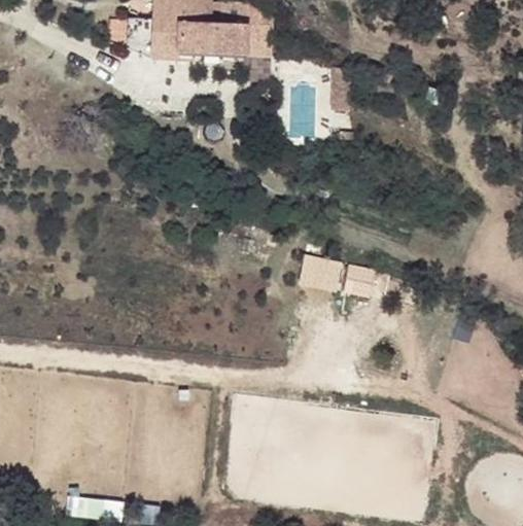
[(151,0),(151,56),(273,57),(273,15),(253,15),(253,21),(212,20),(212,0),(151,0)]
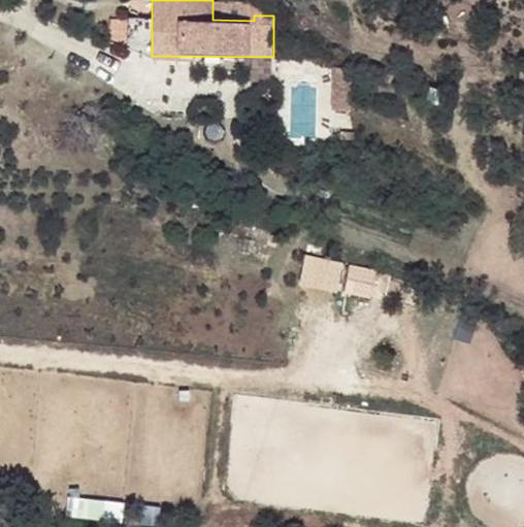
[(307,177),(307,191),(324,191),(324,177),(307,177)]
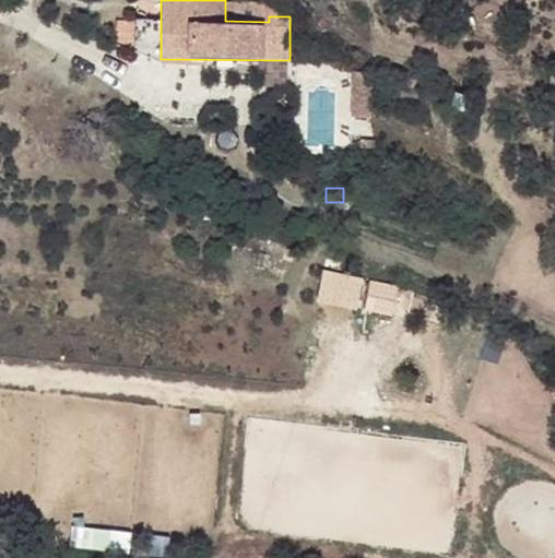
[(320,271),(318,306),(359,308),(362,273),(320,271)]
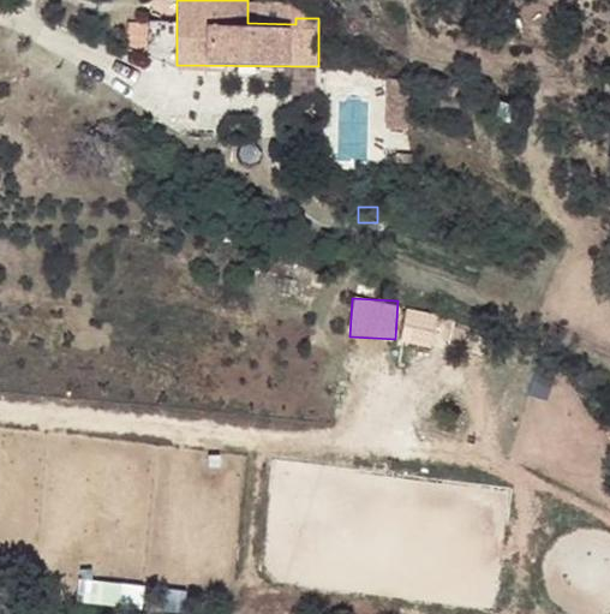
[(401,343),(432,345),(436,311),(404,309),(401,343)]
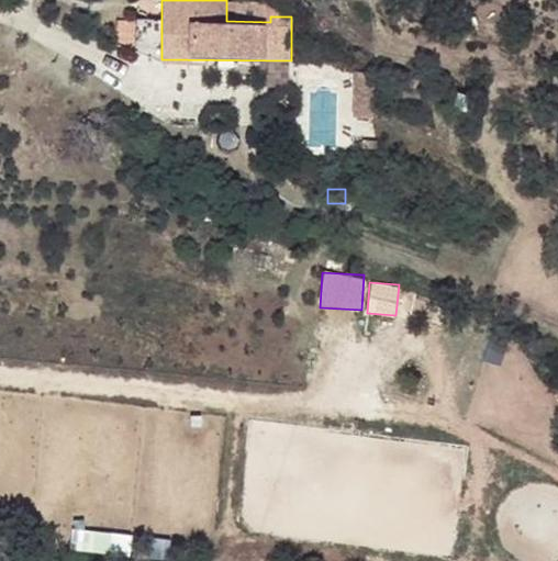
[(77,530),(77,552),(132,554),(132,533),(77,530)]
